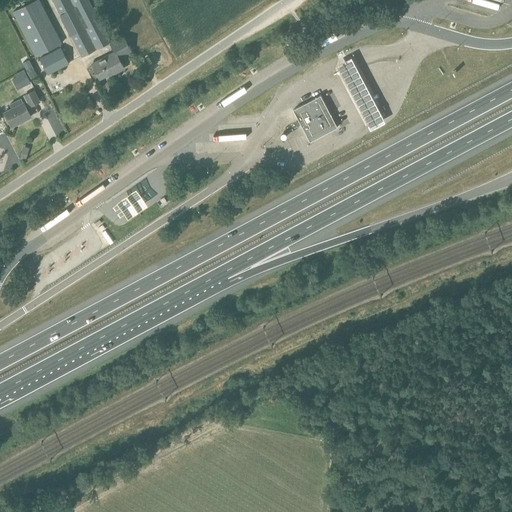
[(35,56),(62,43),(39,0),(34,0),(12,11),(35,56)]
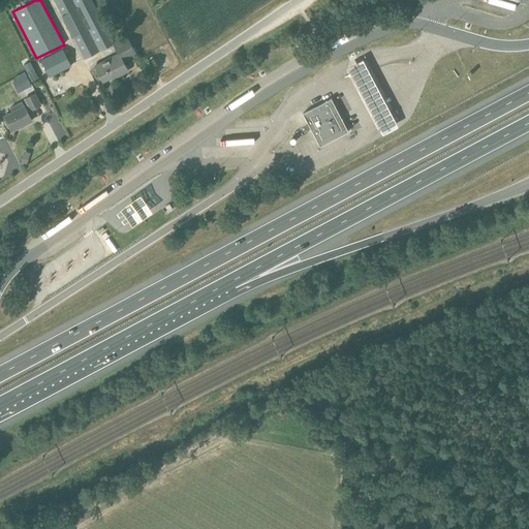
[(115,43),(92,0),(54,0),(85,58),(115,43)]
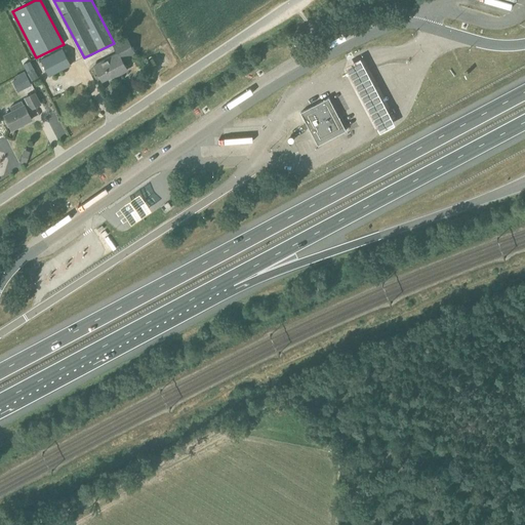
[(113,78),(127,70),(122,58),(134,52),(127,38),(114,44),(118,53),(94,65),(103,81),(112,76),(113,78)]
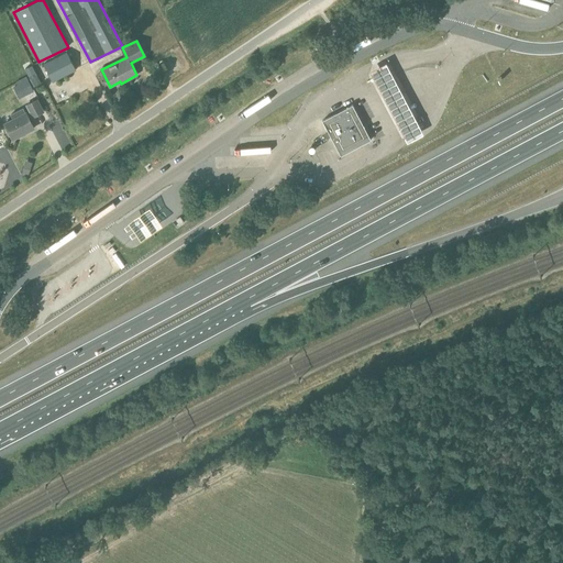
[(76,69),(67,53),(67,52),(44,64),(53,81),(76,69)]
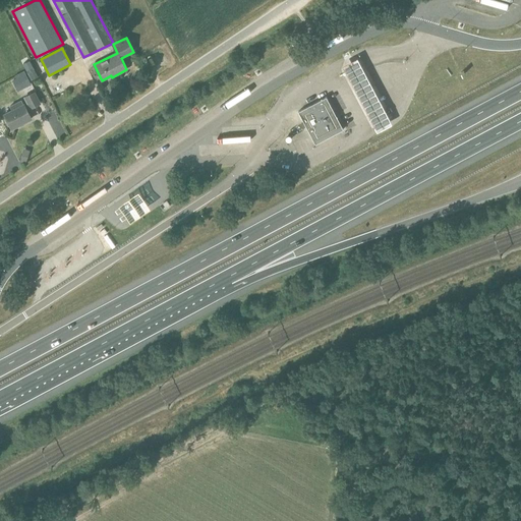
[(357,58),(343,66),(373,130),(390,122),(357,58)]
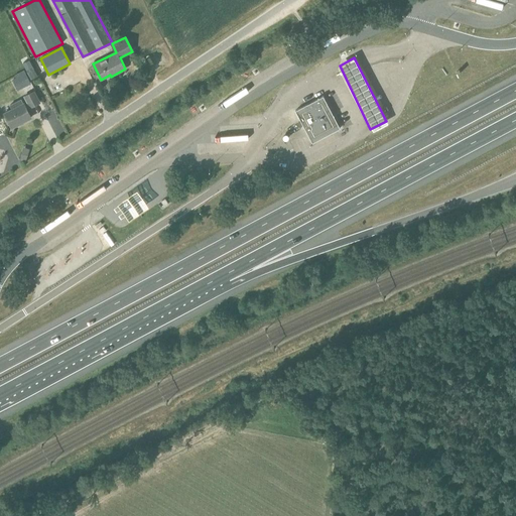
[(37,76),(29,59),(23,63),(31,80),(37,76)]
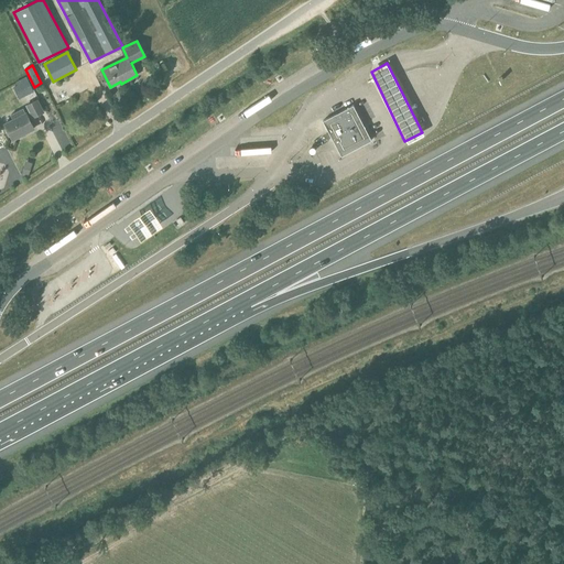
[(108,90),(111,97),(140,83),(137,76),(108,90)]
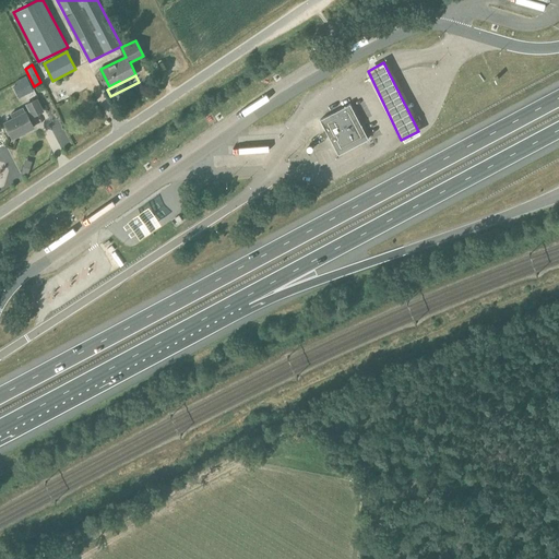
[(33,116),(43,110),(36,99),(27,104),(33,116)]
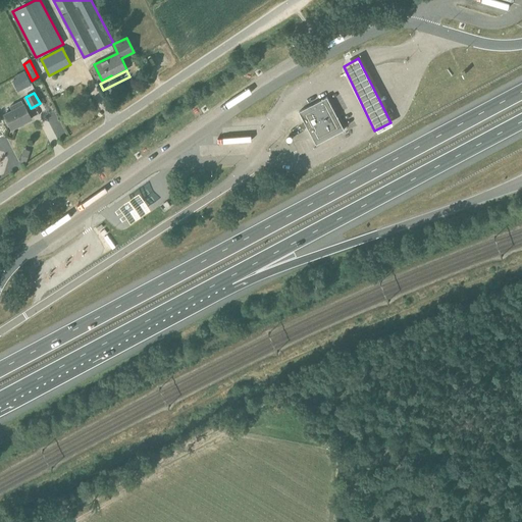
[(316,145),(345,131),(327,98),(300,112),(316,145)]
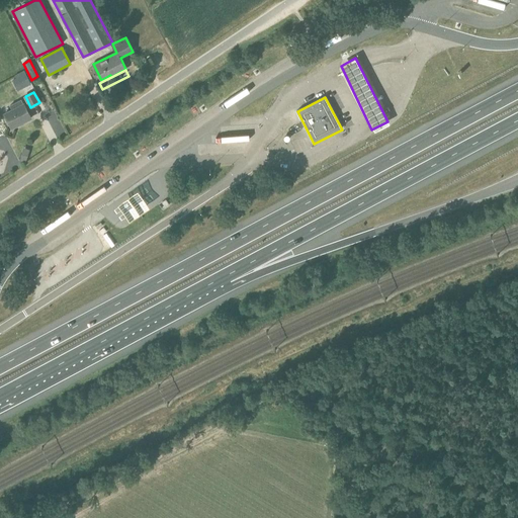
[(23,103),(23,104),(21,99),(10,105),(12,109),(4,113),(6,117),(5,118),(8,124),(10,124),(12,127),(31,117),(23,103)]
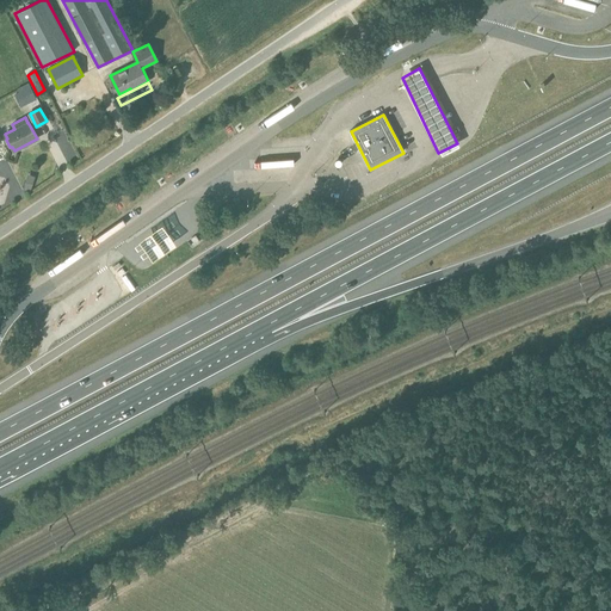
[(161,226),(137,242),(150,261),(174,246),(161,226)]
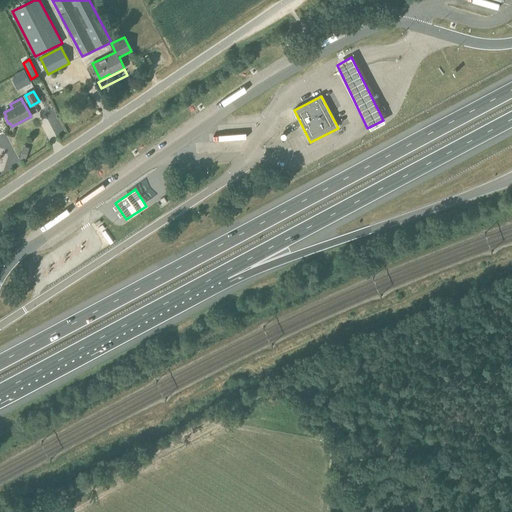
[(413,472),(418,487),(428,484),(423,469),(413,472)]
